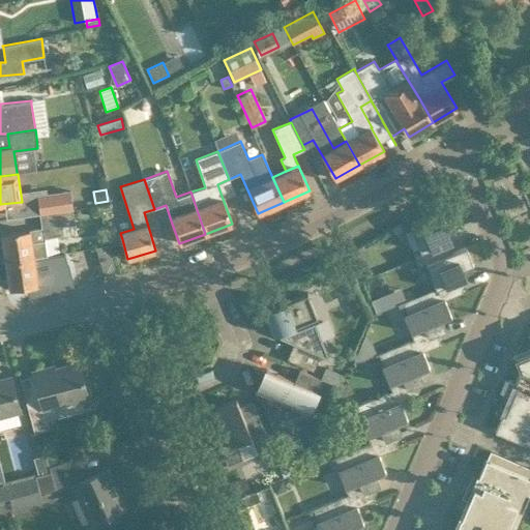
[(72,209),(70,190),(37,195),(39,214),(72,209)]
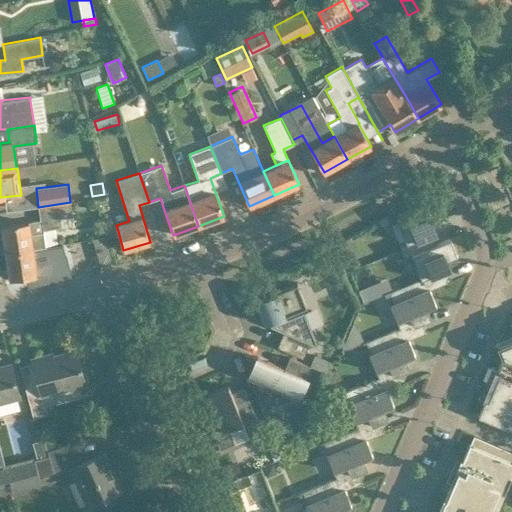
[(2,226),(6,252),(32,249),(45,247),(42,230),(62,227),(73,225),(70,202),(38,207),(40,220),(2,226)]
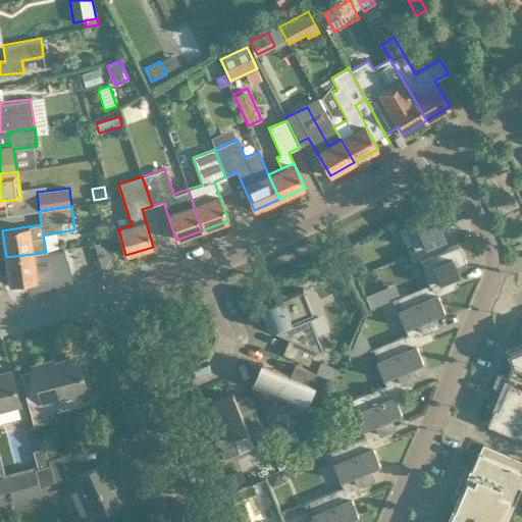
[(445,207),(405,222),(414,248),(407,250),(412,262),(419,259),(439,251),(435,241),(445,237),(440,227),(452,223),(445,207)]
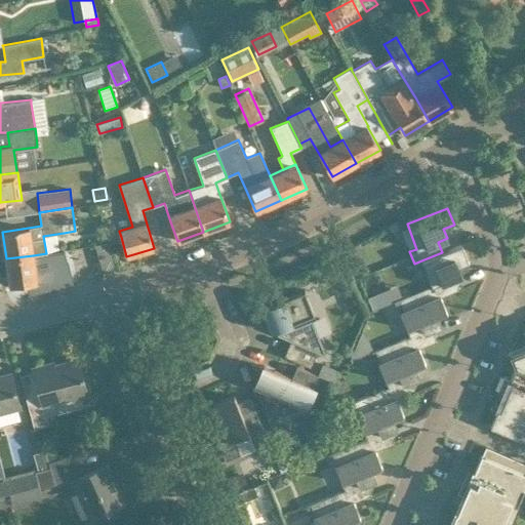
[(94,245),(96,253),(103,273),(115,269),(107,243),(94,245)]
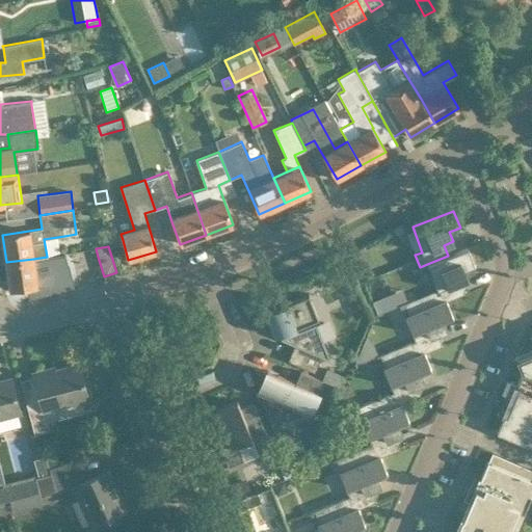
[(448,256),(427,264),(437,290),(433,291),(437,303),(446,300),(463,293),(459,282),(468,278),(464,269),(475,265),(468,247),(448,256)]
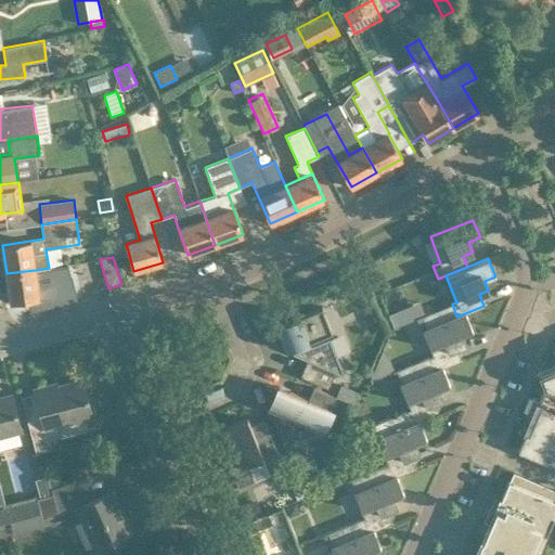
[(35,270),(7,273),(11,302),(39,299),(55,295),(78,288),(74,274),(37,285),(35,270)]
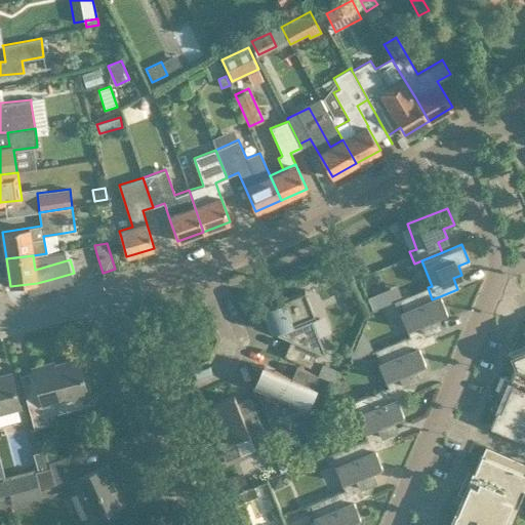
[(409,335),(405,337),(411,351),(418,348),(436,340),(432,329),(440,326),(437,317),(447,313),(440,296),(432,299),(428,287),(394,300),(395,303),(398,300),(402,311),(400,312),(409,335)]
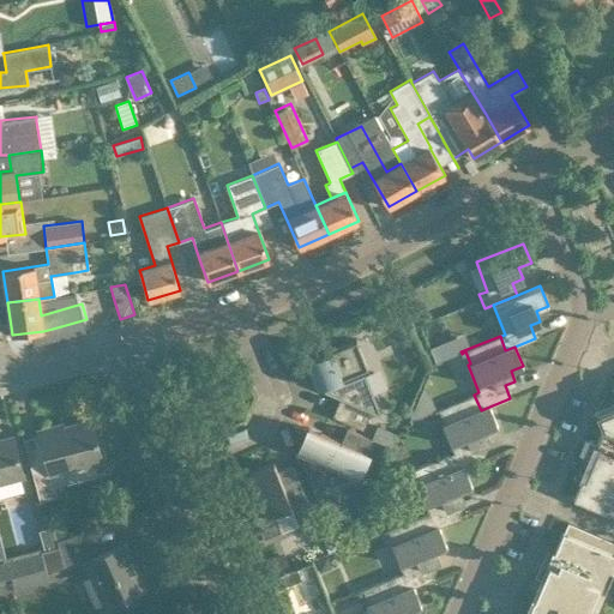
[(332,416),(354,426),(363,429),(372,409),(378,407),(365,374),(359,375),(357,371),(367,366),(356,338),(326,350),(324,344),(296,356),(308,384),(313,383),(315,387),(323,384),(325,390),(324,390),(324,391),(339,398),(332,416)]
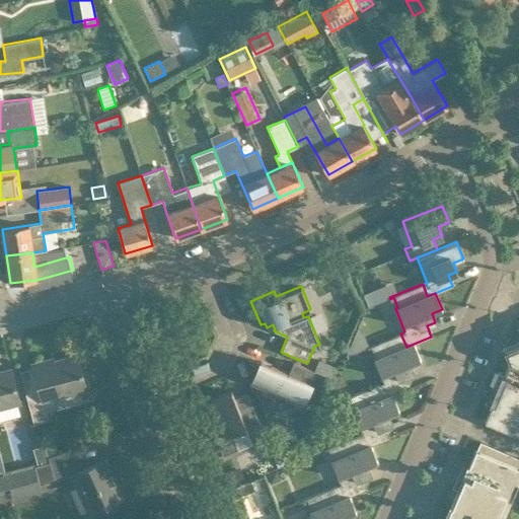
[(365,292),(370,304),(380,300),(375,288),(365,292)]
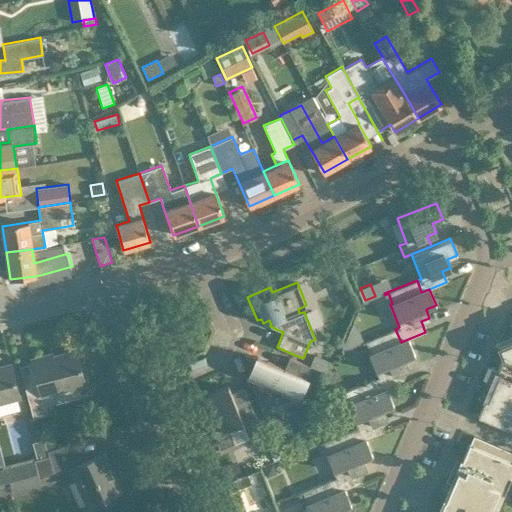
[(353,322),(341,352),(362,342),(364,341),(356,321),(353,322)]
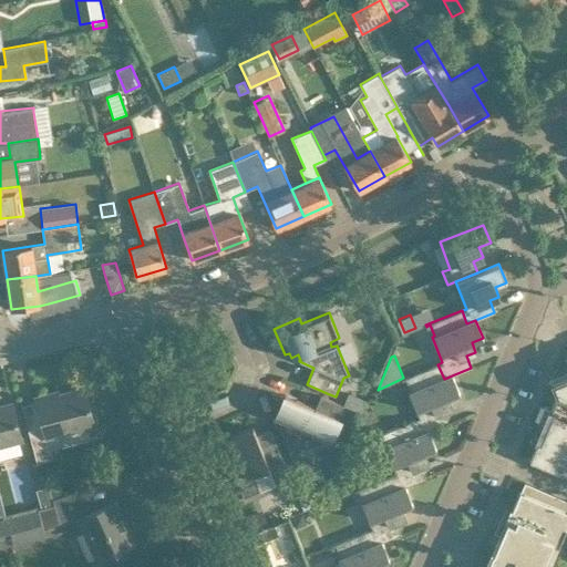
[(419,418),(414,420),(420,434),(429,431),(447,424),(442,411),(452,408),(447,398),(460,393),(452,375),(444,379),(437,364),(403,378),(401,379),(402,380),(405,379),(410,391),(409,392),(419,418)]
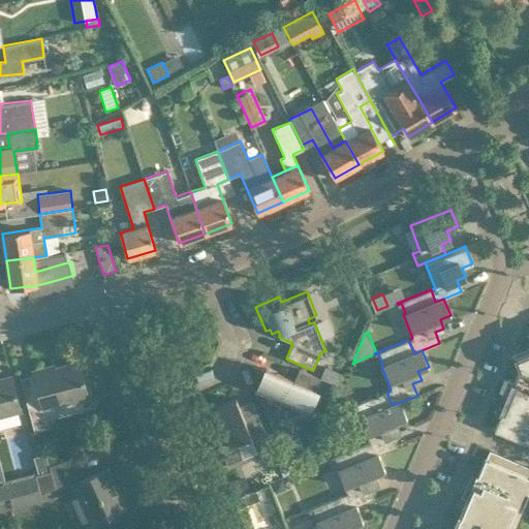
[(494,428),(494,429),(528,443),(528,351),(516,358),(520,367),(514,382),(516,383),(510,397),(507,396),(496,423),(494,428)]
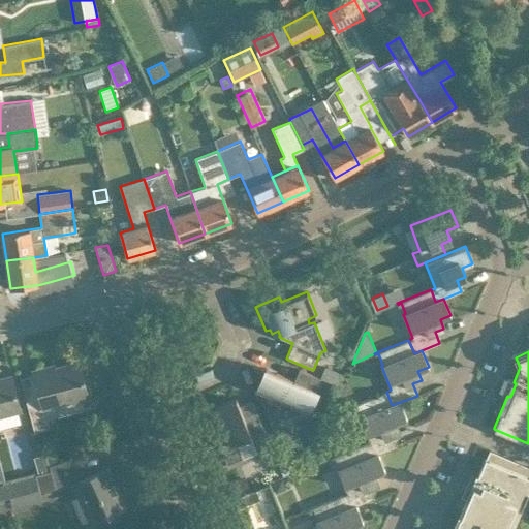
[(39,397),(26,401),(31,421),(34,431),(50,428),(44,409),(79,400),(82,410),(95,406),(88,381),(84,382),(79,361),(53,367),(53,365),(32,370),(39,397)]
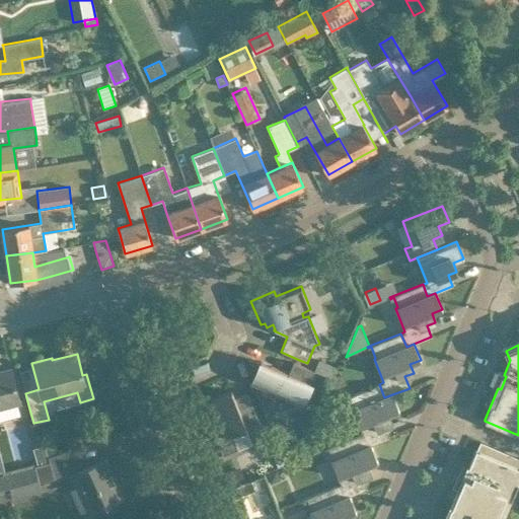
[(314,371),(336,379),(340,367),(318,359),(314,371)]
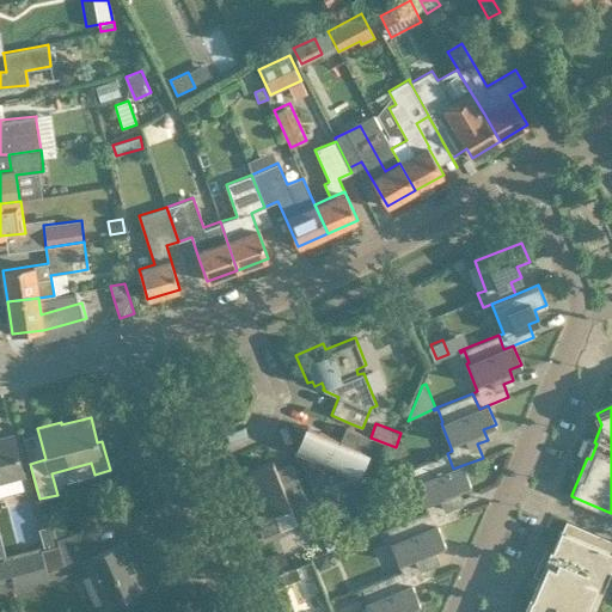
[(303,458),(300,458),(316,495),(318,495),(317,490),(348,478),(353,481),(371,438),(346,427),(340,440),(319,432),(317,440),(304,434),(297,450),(311,456),(308,460),(304,461),(303,458)]
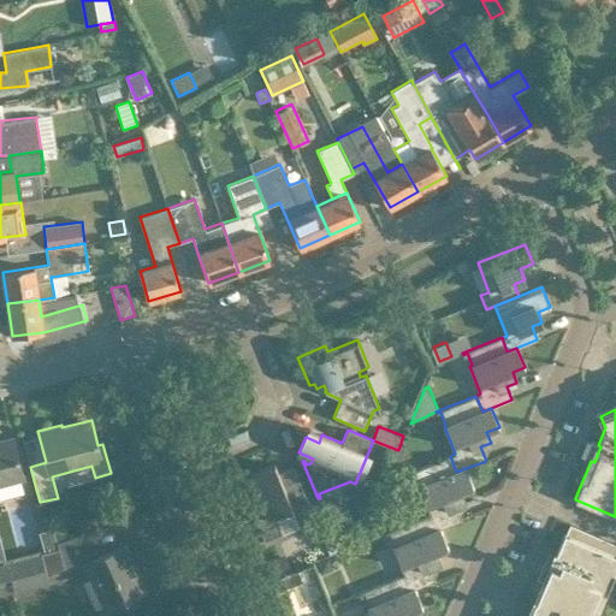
[(0,484),(23,478),(18,461),(12,438),(0,440),(0,484)]
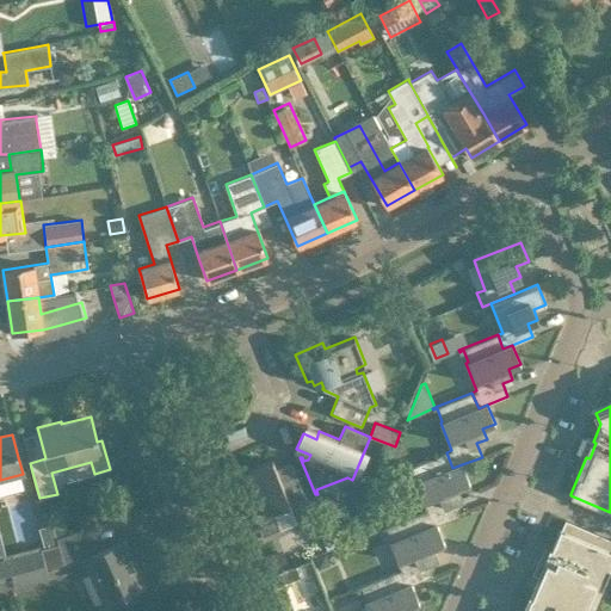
[(426,510),(421,512),(427,528),(437,524),(457,516),(451,503),(462,499),(457,488),(469,483),(462,464),(452,468),(446,452),(407,468),(408,469),(412,468),(417,481),(415,482),(426,510)]
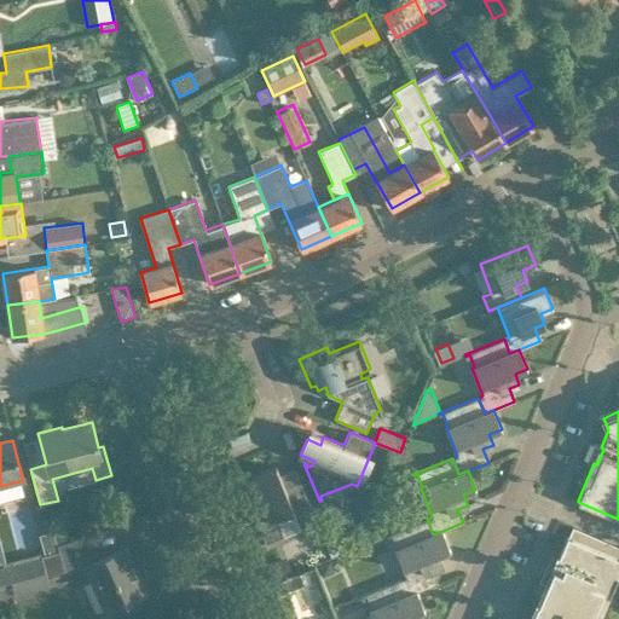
[(266,543),(284,536),(277,518),(293,512),(300,530),(317,522),(304,491),(295,469),(279,475),(276,467),(252,476),(258,492),(247,497),(266,543)]
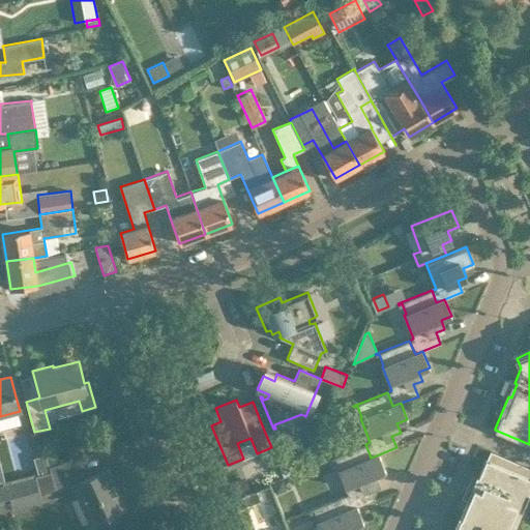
[(348,494),(344,496),(349,509),(357,506),(375,499),(370,488),(379,484),(375,475),(385,471),(379,454),(371,458),(365,444),(331,458),(331,459),(335,458),(340,469),(339,470),(348,494)]
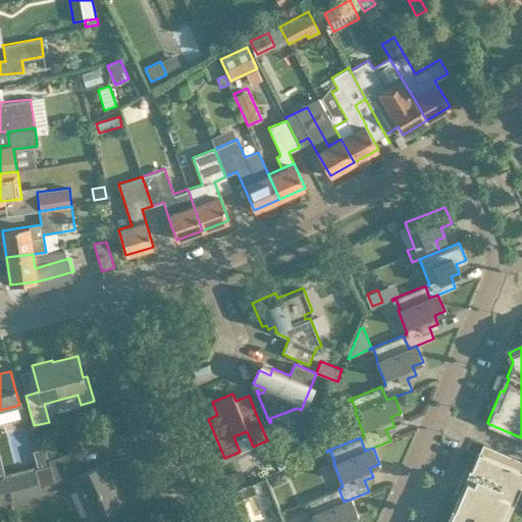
[(498,521),(514,485),(519,488),(521,481),(521,460),(482,445),(479,452),(478,452),(454,508),(453,508),(447,521),(498,521)]
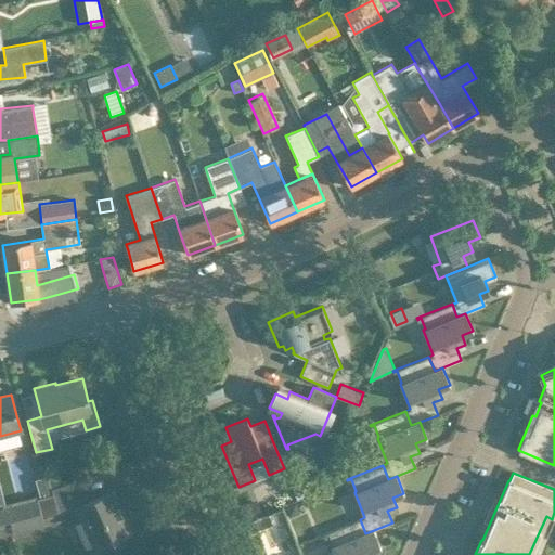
[(60,474),(49,478),(50,481),(52,488),(63,485),(60,474)]
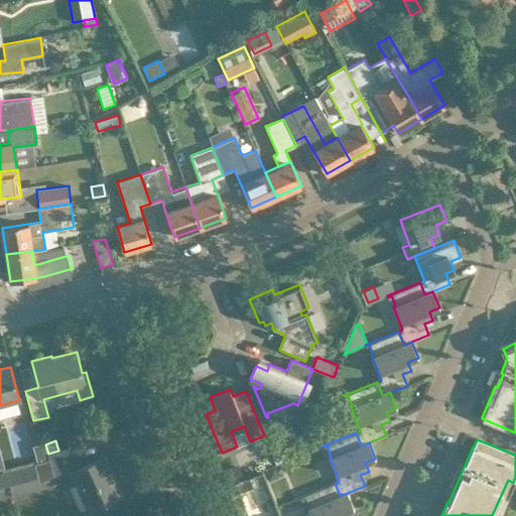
[(34,464),(0,472),(0,485),(37,476),(39,482),(53,475),(66,470),(66,469),(82,462),(75,445),(58,450),(48,454),(49,460),(37,463),(34,464)]
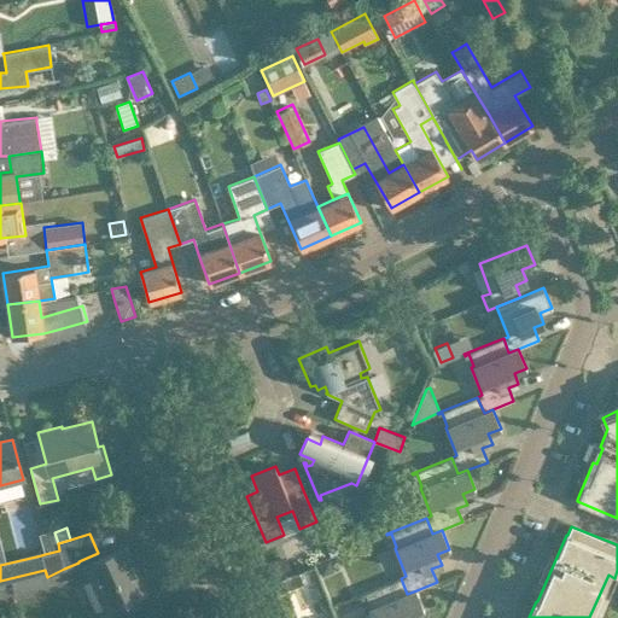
[(56,536),(41,540),(45,554),(59,551),(58,543),(56,536)]
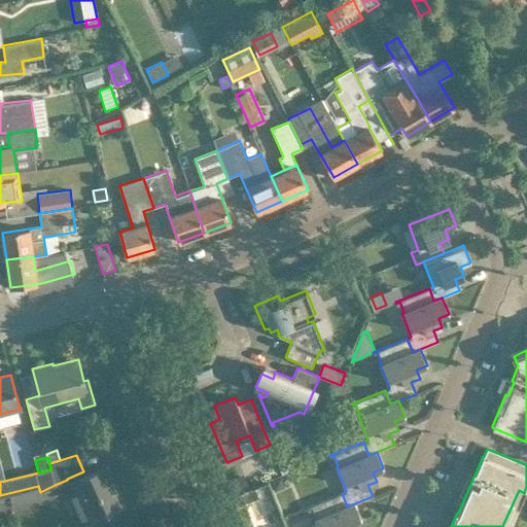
[(84,476),(72,481),(78,494),(82,492),(94,517),(90,519),(90,520),(106,513),(125,504),(113,480),(110,481),(104,467),(85,476),(84,476)]
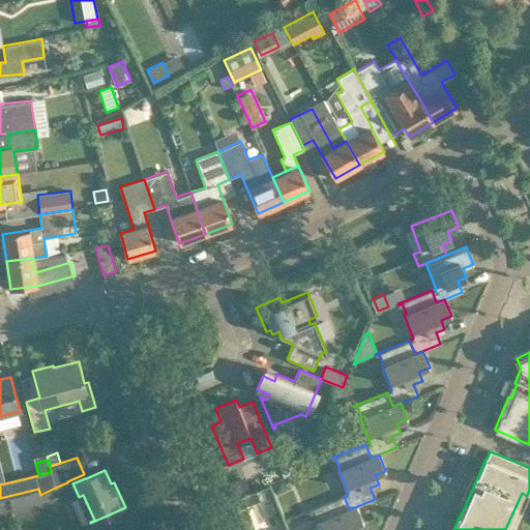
[(228,482),(233,496),(249,489),(244,476),(228,482)]
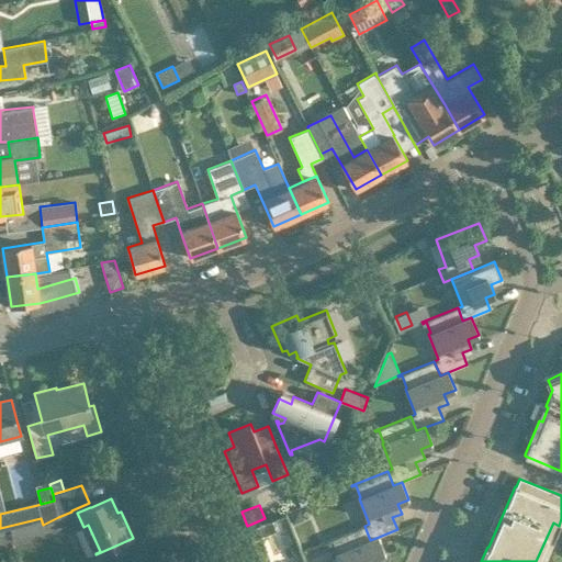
[(301,512),(290,516),(293,526),(305,521),(304,520),(301,512)]
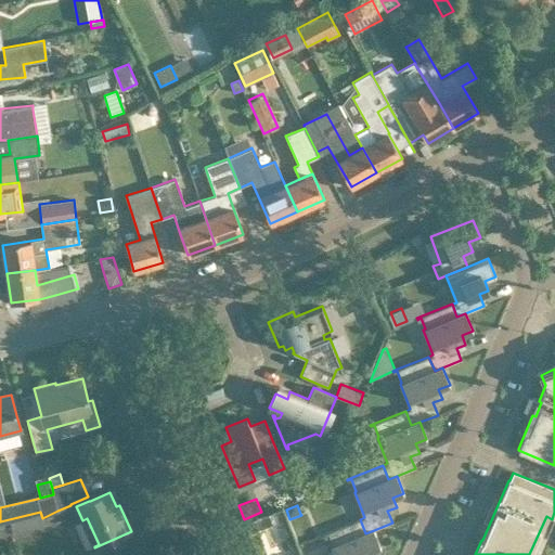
[(268,514),(245,524),(250,534),(272,526),(268,514)]
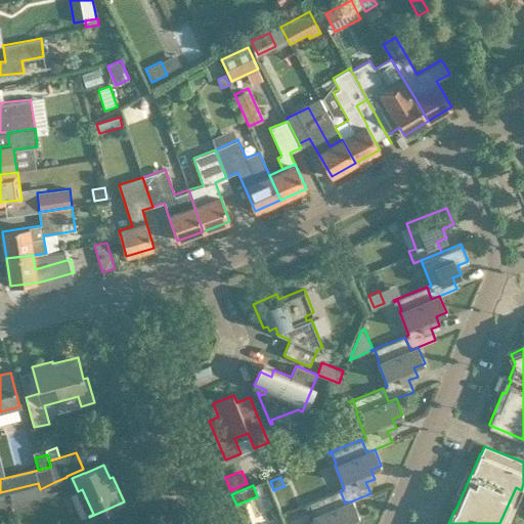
[(350,523),(349,521),(359,517),(353,500),(345,504),(340,490),(306,504),(306,505),(310,504),(314,515),(312,516),(315,523),(350,523)]
